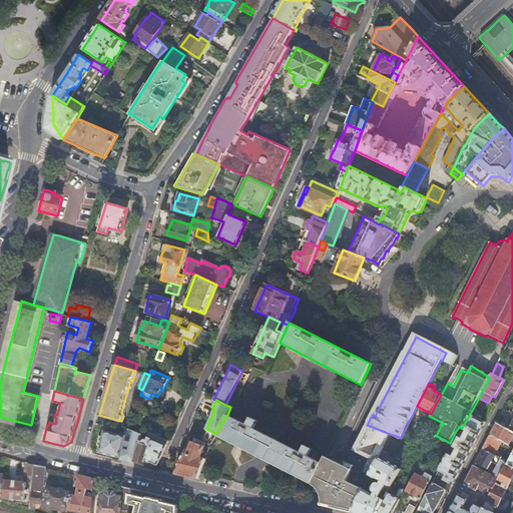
[(444,480),(453,485),(486,423),(470,414),(462,428),(462,429),(466,431),(462,438),(460,438),(461,435),(459,434),(452,447),(457,449),(453,456),(450,455),(452,452),(449,451),(439,471),(446,475),(444,480)]
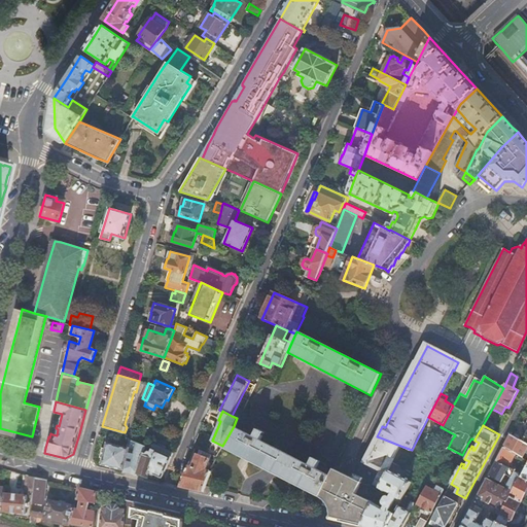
[(320,497),(335,468),(335,467),(314,457),(310,465),(279,449),(261,441),(266,432),(258,429),(254,436),(234,426),(222,446),(247,459),(299,486),(320,497)]
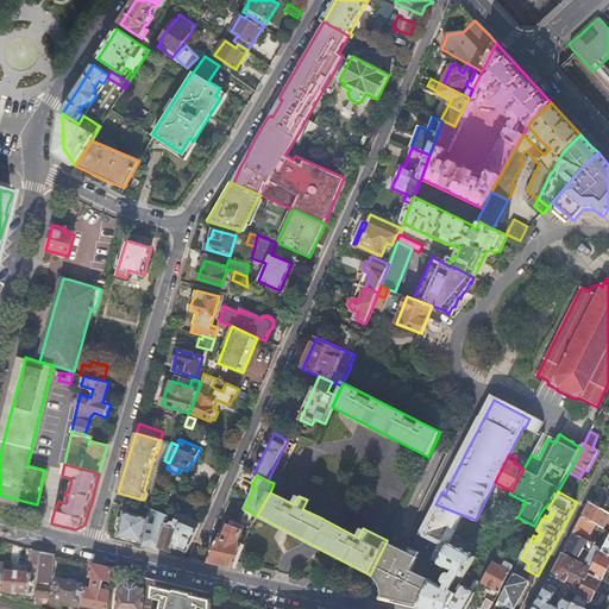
[(548,584),(546,589),(545,588),(533,608),(570,608),(589,573),(602,548),(595,545),(596,542),(589,539),(597,525),(604,510),(603,509),(590,502),(582,518),(565,548),(552,575),(577,588),(576,590),(573,589),(571,594),(567,592),(560,606),(560,608),(553,604),(554,602),(552,600),(558,589),(548,584)]
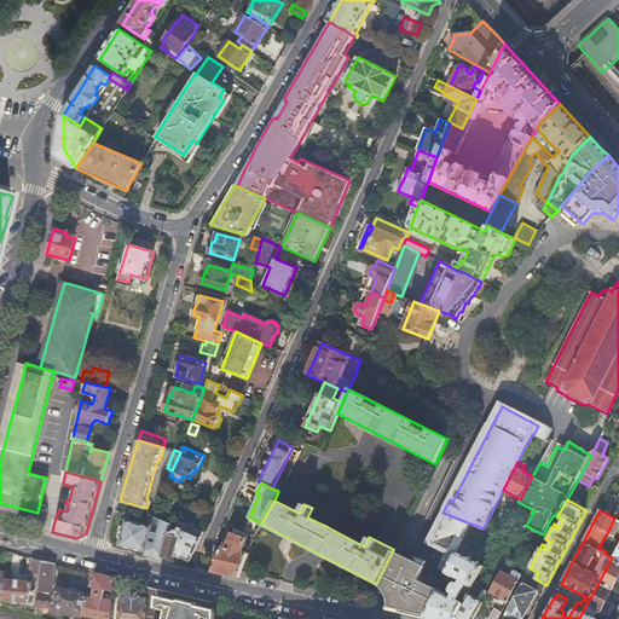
[(446,514),(443,513),(437,525),(440,526),(446,514)]
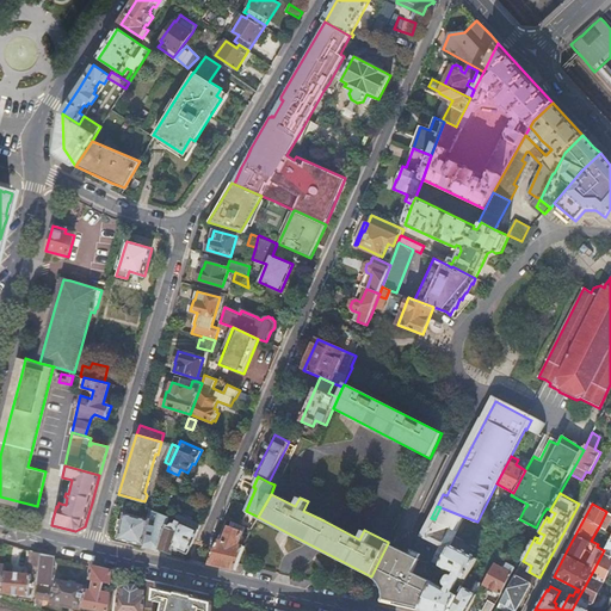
[(464,517),(440,507),(434,519),(431,518),(430,520),(433,522),(426,536),(438,542),(440,537),(445,539),(451,529),(456,532),(461,524),(464,517)]
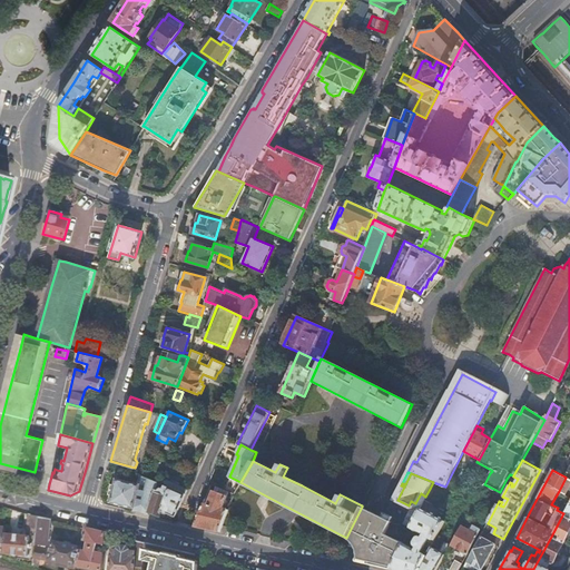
[(133,510),(159,517),(161,510),(170,487),(166,484),(165,484),(145,477),(141,475),(139,485),(117,480),(116,484),(111,483),(108,494),(112,495),(111,501),(134,507),(133,510)]
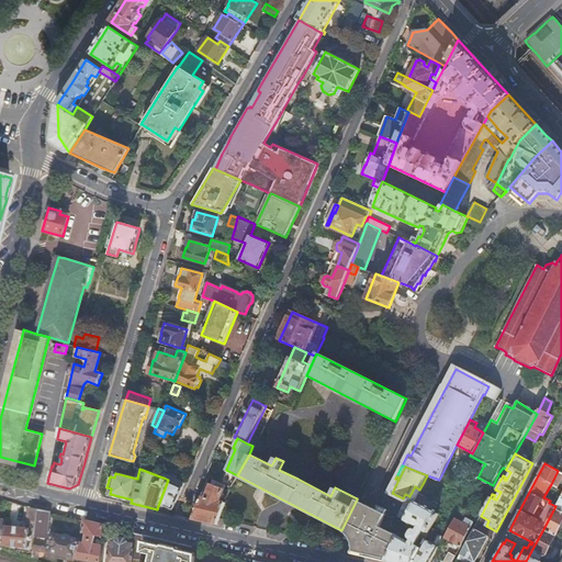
[(168,480),(182,486),(186,481),(166,473),(164,478),(168,480)]
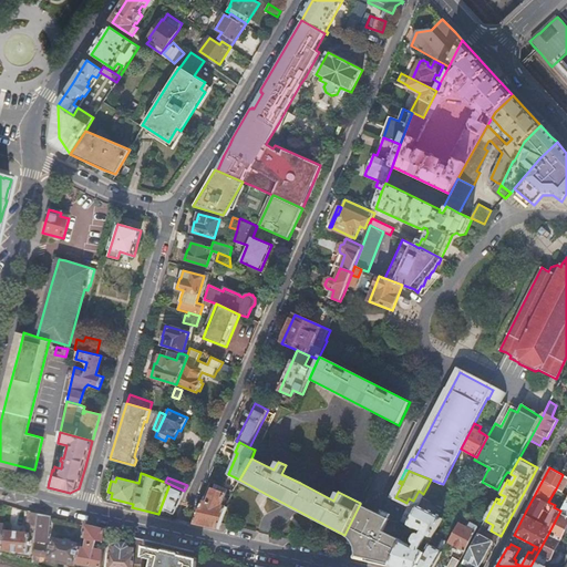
[(218,528),(227,506),(222,504),(228,488),(215,483),(207,502),(203,501),(193,523),(218,528)]
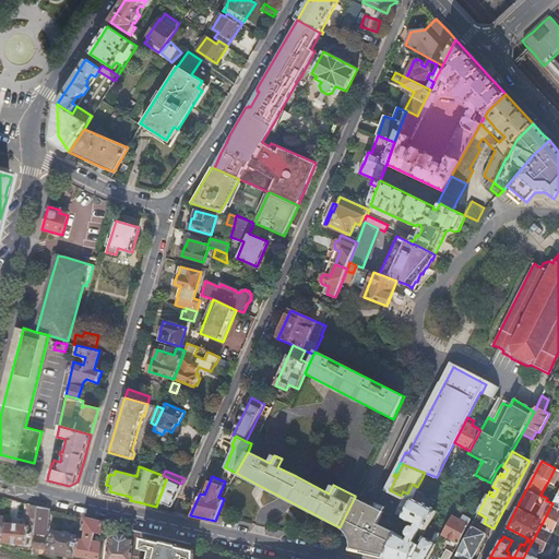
[(167,477),(158,500),(171,507),(181,484),(167,477)]
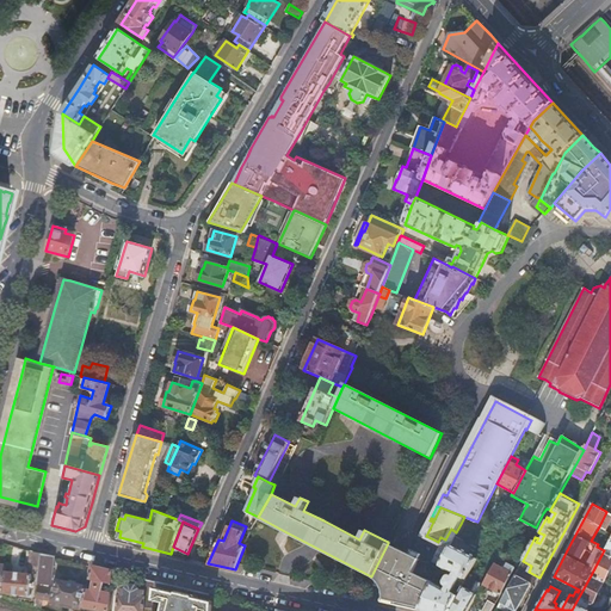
[(588,610),(587,609),(590,604),(592,605),(603,582),(610,566),(610,537),(606,545),(604,550),(591,575),(572,610),(588,610)]
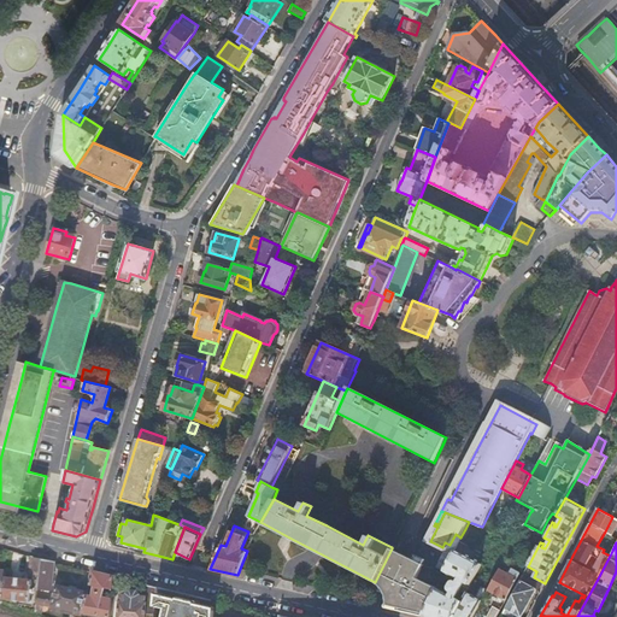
[(387,607),(392,609),(401,586),(406,577),(411,580),(417,566),(422,569),(424,564),(410,557),(392,548),(375,582),(378,583),(381,587),(385,592),(386,595),(387,599),(387,603),(386,605),(386,606),(387,607)]
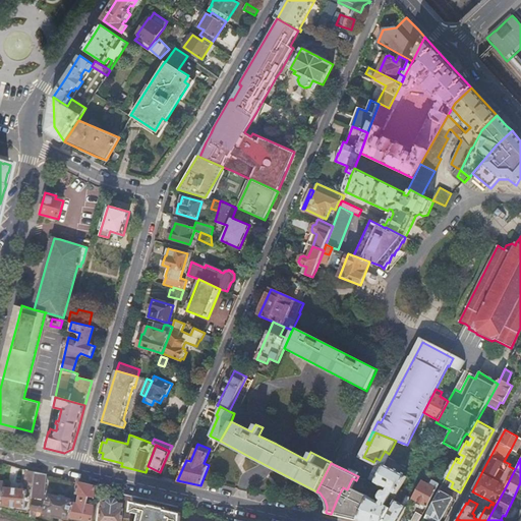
[(357,520),(361,520),(383,520),(395,500),(407,476),(384,464),(375,482),(386,488),(385,490),(384,490),(382,490),(381,491),(380,494),(379,497),(380,499),(381,500),(379,502),(368,496),(357,520)]
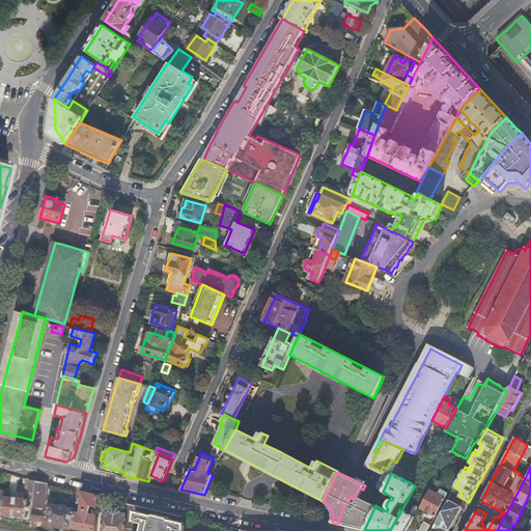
[(25,493),(34,494),(35,479),(27,477),(25,493)]
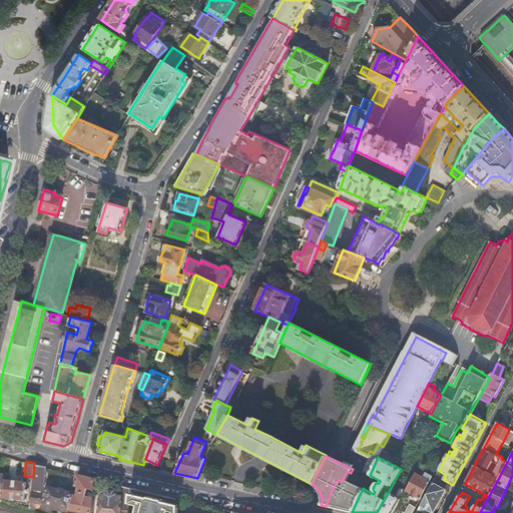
[(33,477),(32,488),(42,489),(44,466),(34,463),(33,477)]
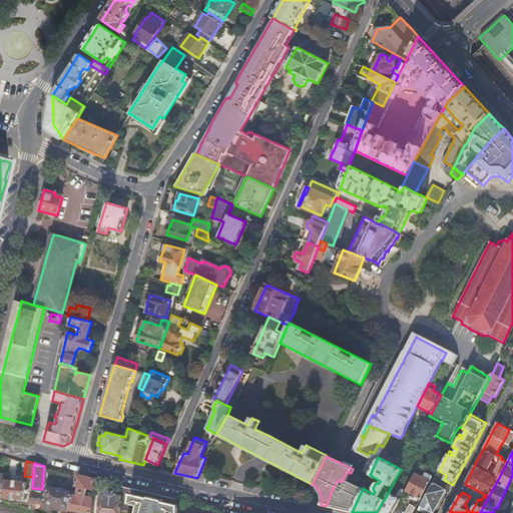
[(332,507),(352,512),(363,488),(355,484),(347,480),(351,473),(347,471),(342,482),(338,480),(334,487),(326,506),(327,506),(332,507)]
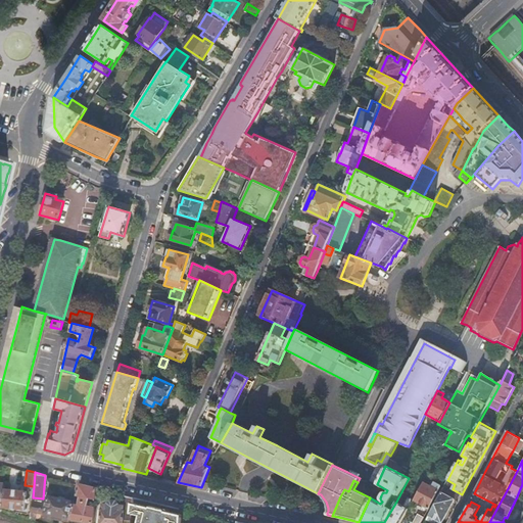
[(424,482),(414,500),(429,509),(439,490),(424,482)]
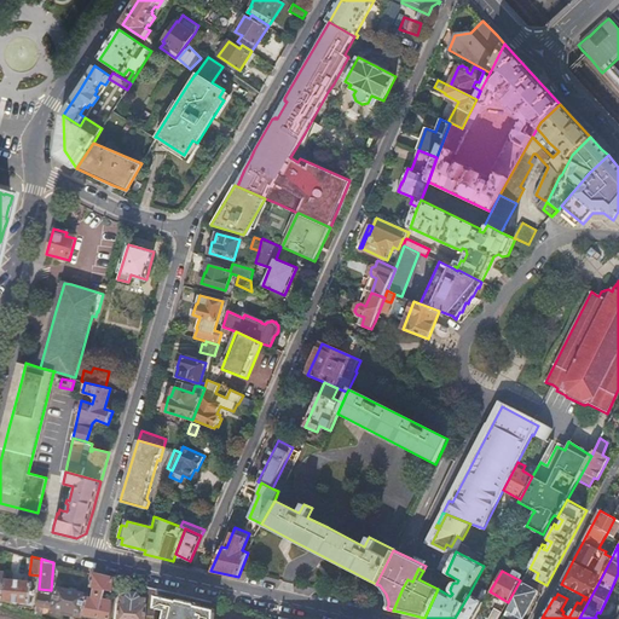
[(39,590),(38,601),(45,602),(45,603),(53,606),(53,607),(63,609),(63,612),(67,613),(67,611),(106,618),(109,618),(111,600),(103,599),(104,590),(108,590),(108,594),(113,594),(114,578),(93,572),(90,586),(96,588),(93,597),(88,596),(90,594),(57,586),(56,594),(47,593),(47,591),(39,590)]
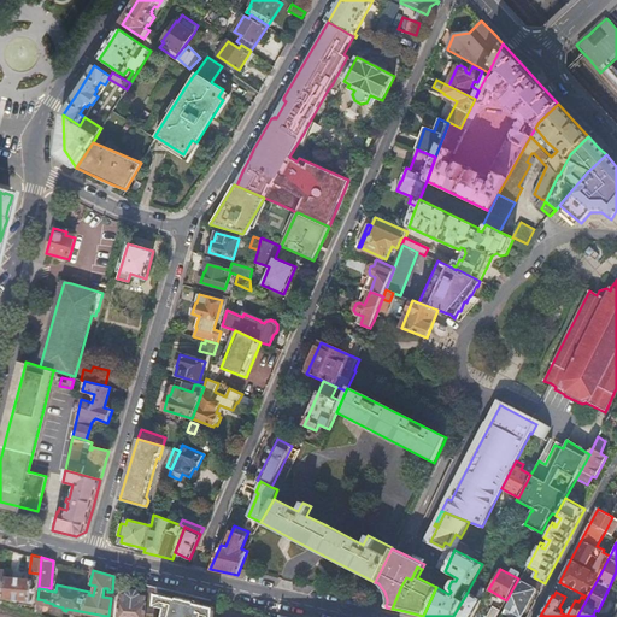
[(524,573),(505,609),(521,616),(536,588),(530,586),(534,577),(524,573)]
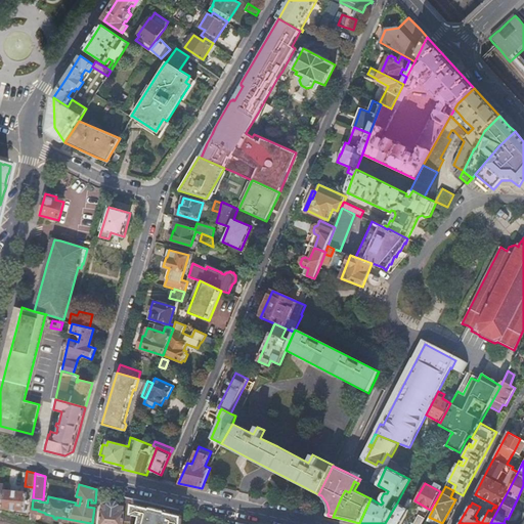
[(0,489),(0,498),(4,498),(3,509),(26,511),(28,491),(4,489),(4,490),(0,489)]
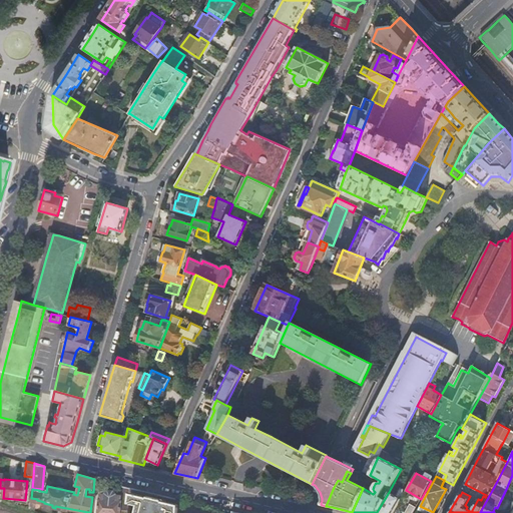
[(119,512),(127,512),(129,503),(130,487),(123,486),(122,496),(122,500),(121,500),(119,512)]
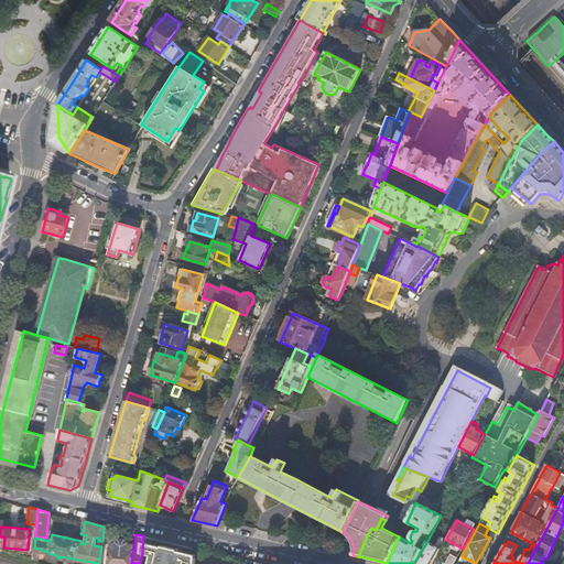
[(195,563),(196,549),(182,545),(143,535),(142,553),(151,556),(150,563),(195,563)]
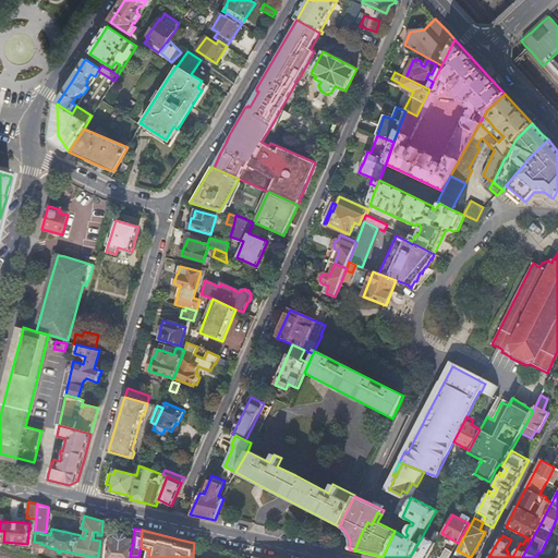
[(410,557),(427,557),(441,533),(435,530),(429,540),(423,535),(410,557)]
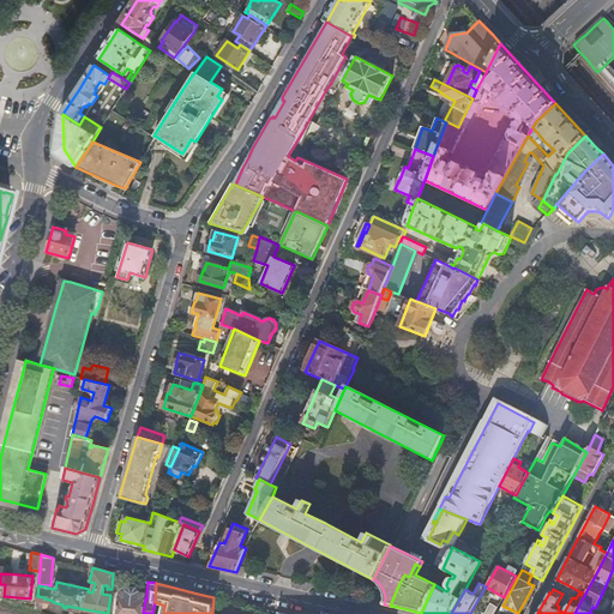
[(116,613),(143,613),(145,599),(146,599),(146,594),(137,593),(137,590),(136,589),(130,588),(127,590),(127,593),(120,591),(119,597),(116,613)]
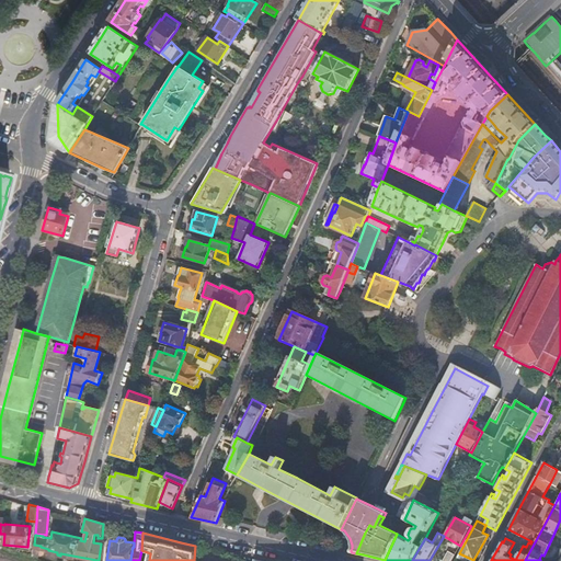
[(443,560),(451,560),(455,554),(448,551),(443,560)]
